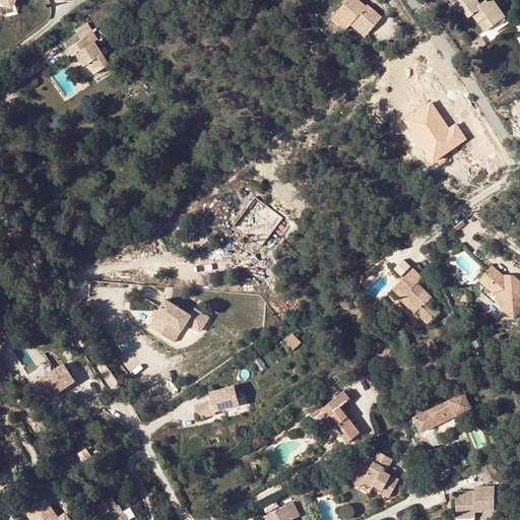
[(366,28),(378,13),(365,2),(363,4),(358,0),(341,0),(334,9),(335,10),(348,21),(351,17),(366,28)]
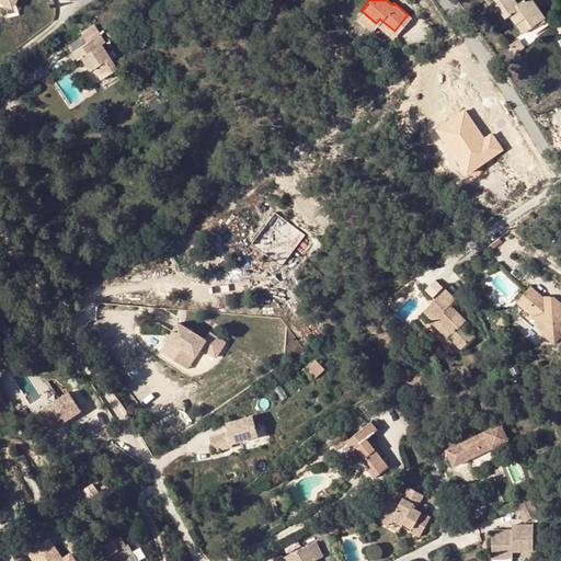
[(526,18),(533,27),(546,19),(531,0),(523,0),(518,3),(515,0),(493,0),(505,19),(511,15),(516,24),(517,24),(526,18)]
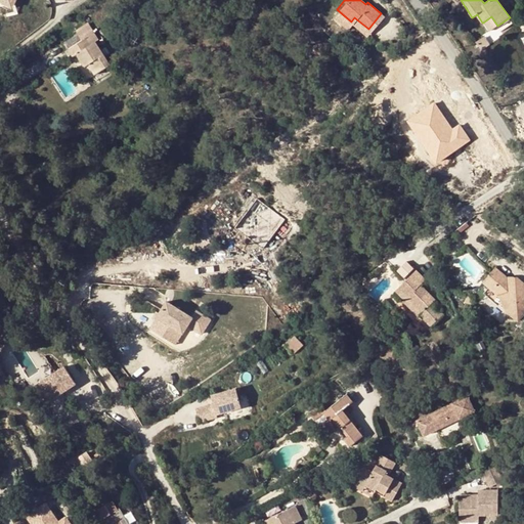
[(6,4),(0,1),(0,6),(2,6),(7,9),(16,6),(15,2),(13,1),(7,2),(6,4)]
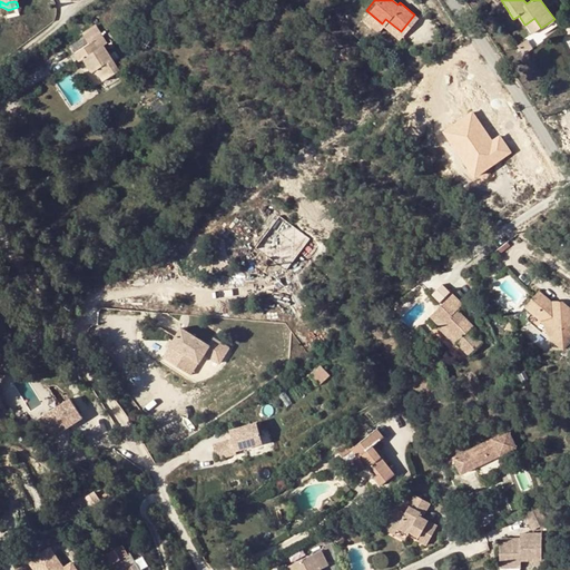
[(382,23),(367,11),(362,18),(376,30),(382,23)]
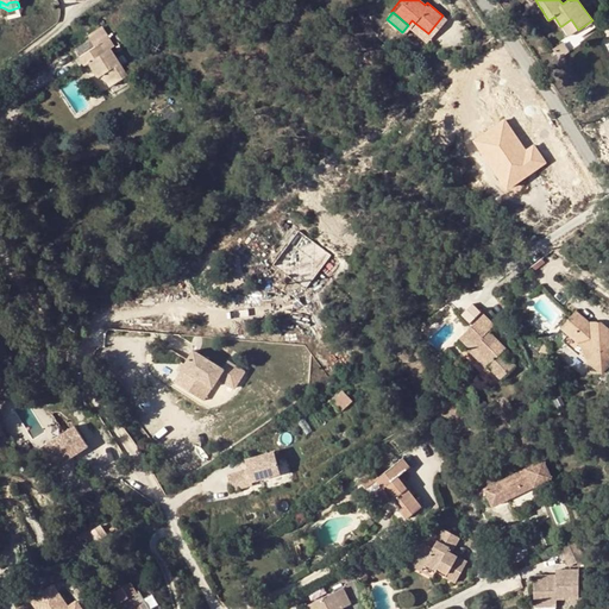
[(569,36),(578,30),(571,19),(562,26),(569,36)]
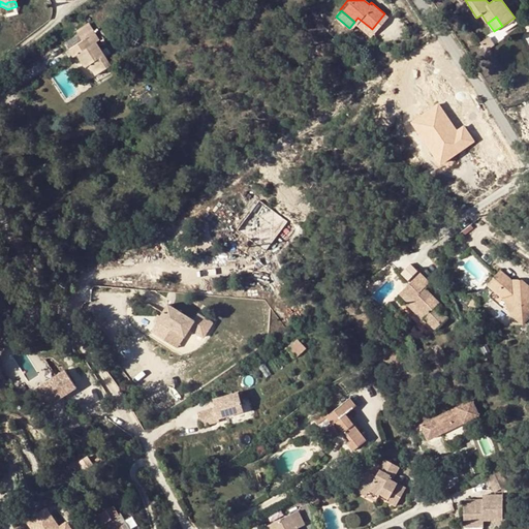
[(358,18),(354,22),(368,34),(372,29),(358,18)]
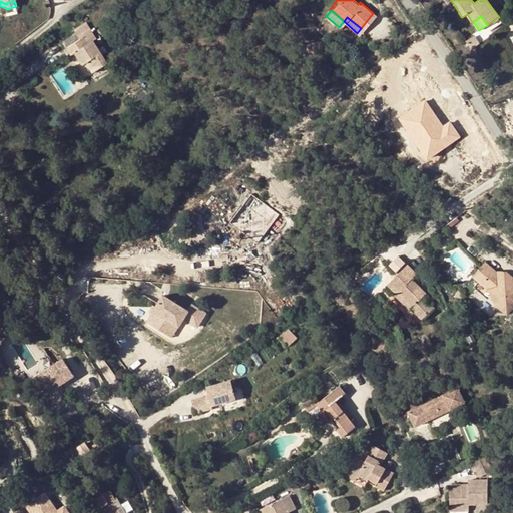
[(83,33),(85,37),(90,44),(94,42),(98,39),(91,28),(83,33)]
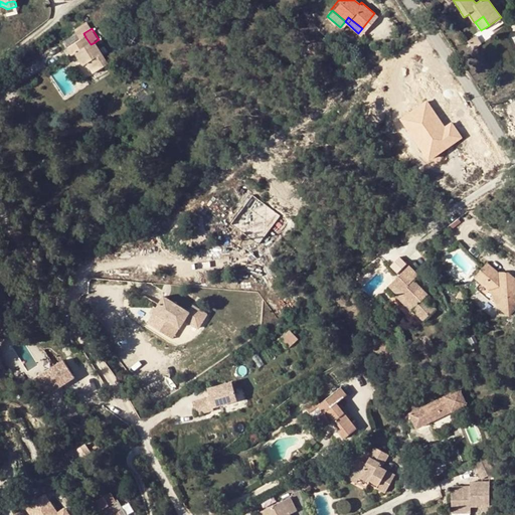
[(64,41),(68,47),(81,40),(77,33),(64,41)]
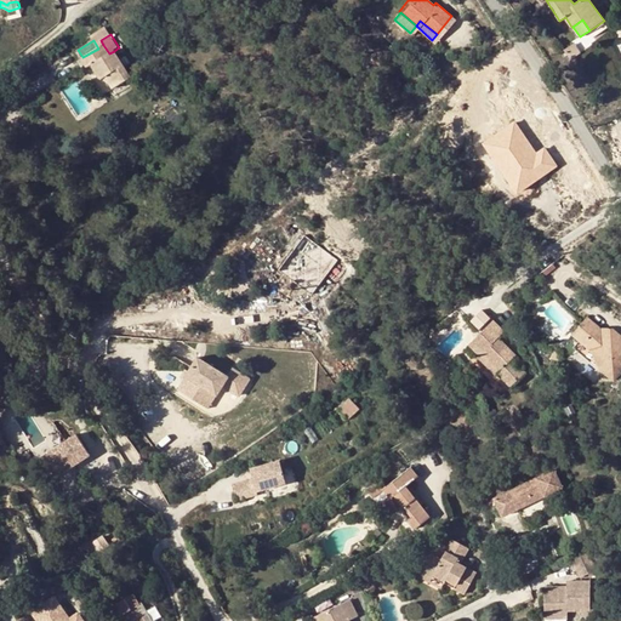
[(574,43),(564,50),(571,60),(580,52),(574,43)]
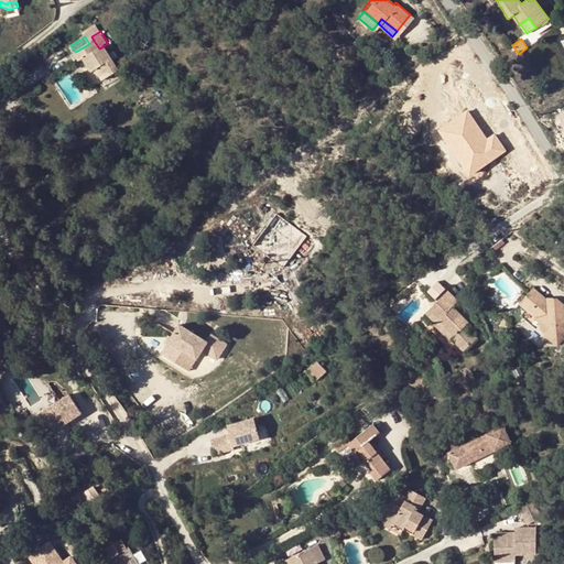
[(99,49),(94,41),(89,44),(75,52),(74,53),(78,62),(84,58),(87,56),(96,69),(102,82),(119,72),(104,46),(99,49)]
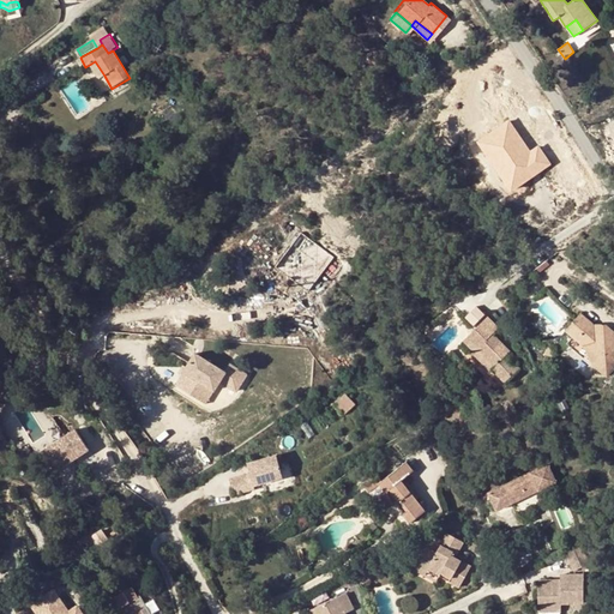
[(101,78),(104,76),(95,61),(91,64),(101,78)]
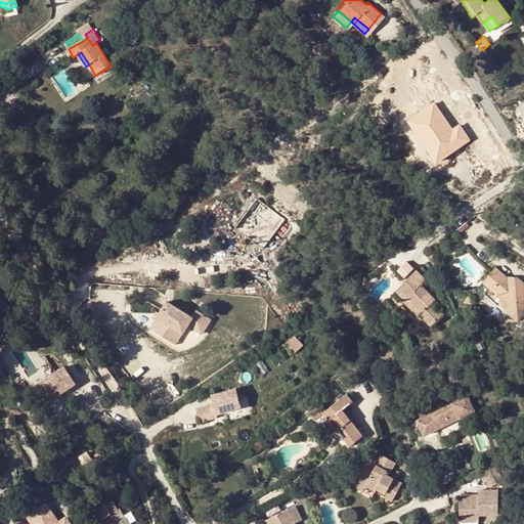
[(422,66),(418,76),(436,84),(441,74),(422,66)]
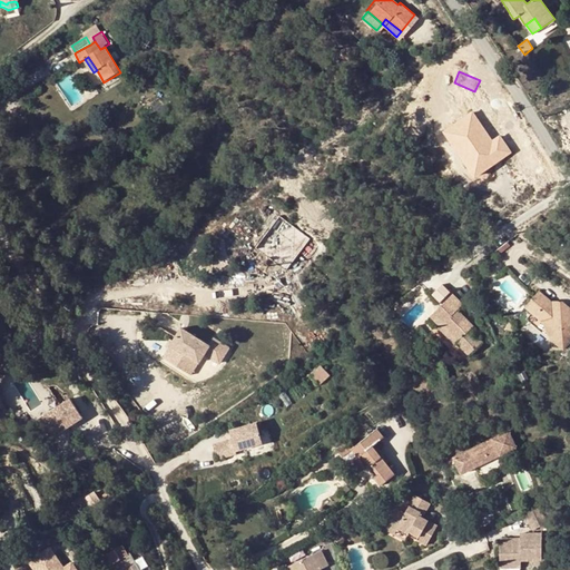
[(440,131),(471,179),(512,154),(500,134),(491,139),(473,110),(440,131)]
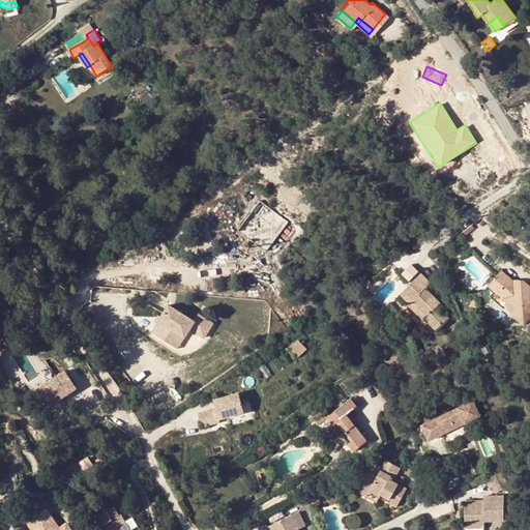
[(3,248),(0,249),(0,257),(5,264),(11,259),(3,248)]
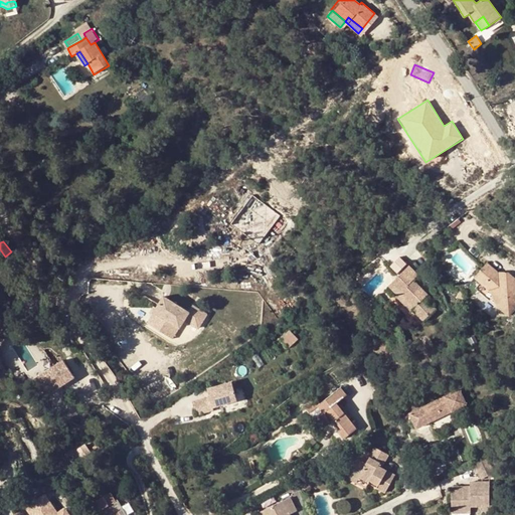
[(510,315),(514,308),(514,279),(507,274),(503,274),(502,275),(487,263),(475,277),(481,282),(483,284),(480,287),(491,297),(494,293),(495,294),(501,299),(503,300),(499,305),(510,315)]
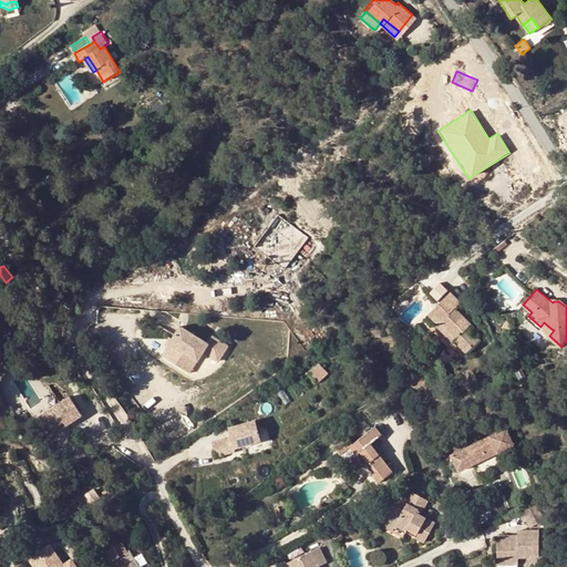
[(429,313),(439,323),(442,320),(457,337),(455,340),(467,352),(481,340),(467,328),(472,323),(455,308),(461,302),(451,291),(429,313)]
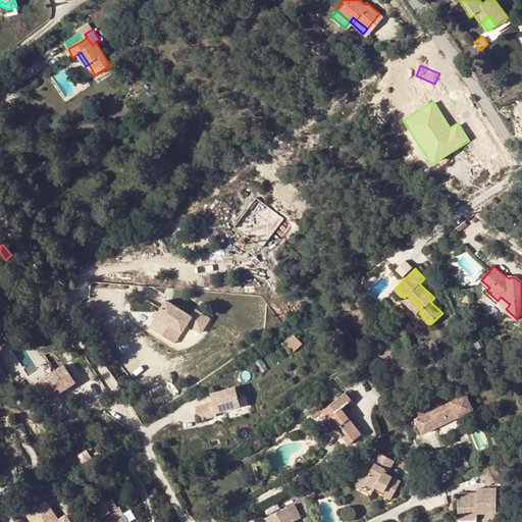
[(489,288),(487,285),(482,292),(497,304),(502,298),(501,297),(498,301),(486,291),(489,288)]
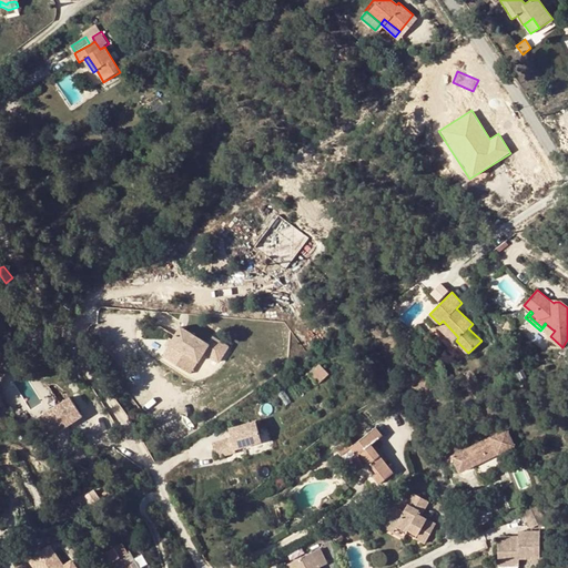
[(439,324),(438,325),(454,342),(456,341),(458,337),(443,321),(439,324)]
